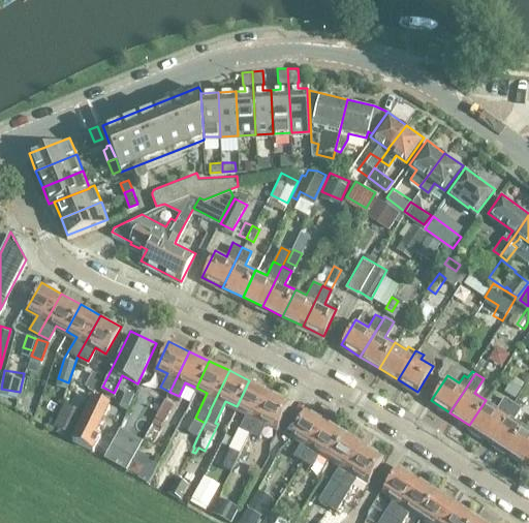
[(512,419),(522,405),(520,403),(528,388),(528,374),(525,381),(518,393),(512,399),(504,412),(488,437),(494,441),(493,443),(504,451),(505,450),(506,450),(523,425),(512,419)]
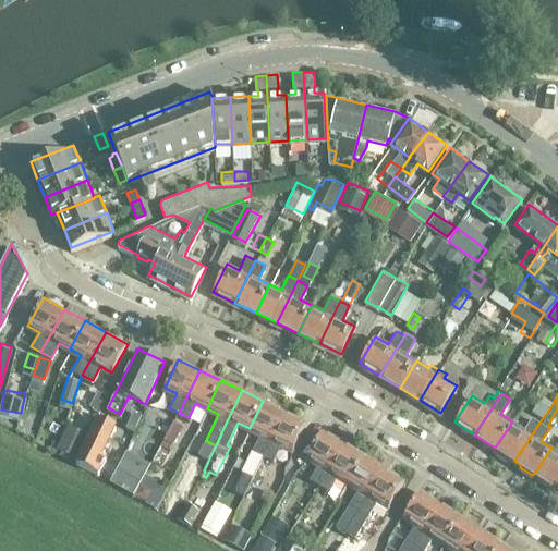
[(546,414),(554,402),(546,398),(538,409),(546,414)]
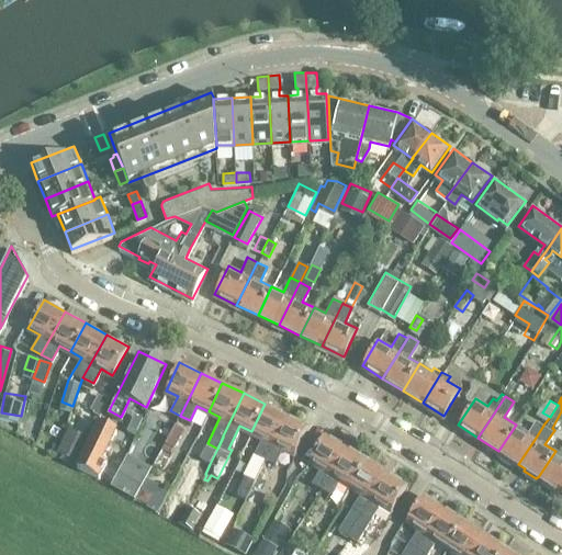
[(265,456),(285,414),(265,404),(251,431),(262,438),(256,452),(265,456)]
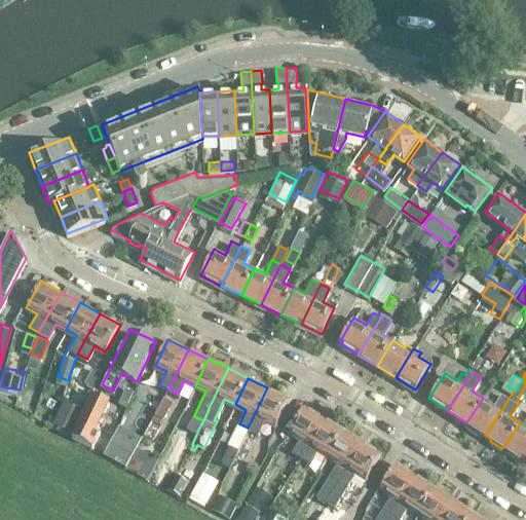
[(275,424),(288,398),(267,387),(248,428),(257,433),(264,418),(275,424)]
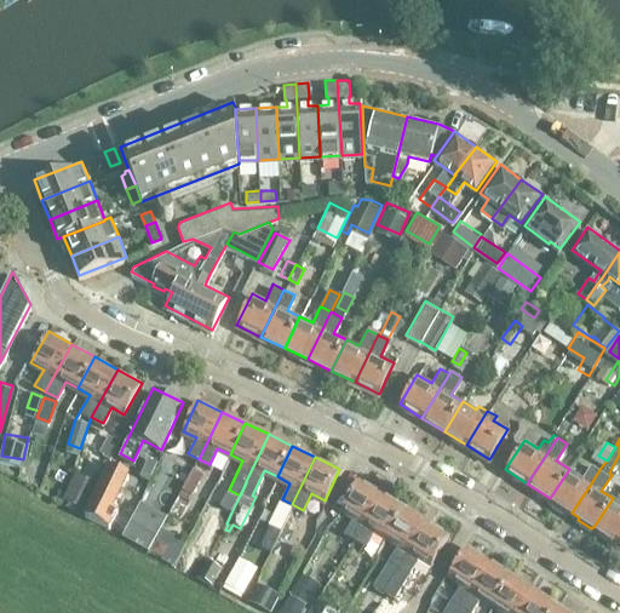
[(572,513),(591,483),(601,468),(591,462),(581,477),(569,469),(550,498),(551,499),(550,502),(563,510),(564,508),(572,513)]
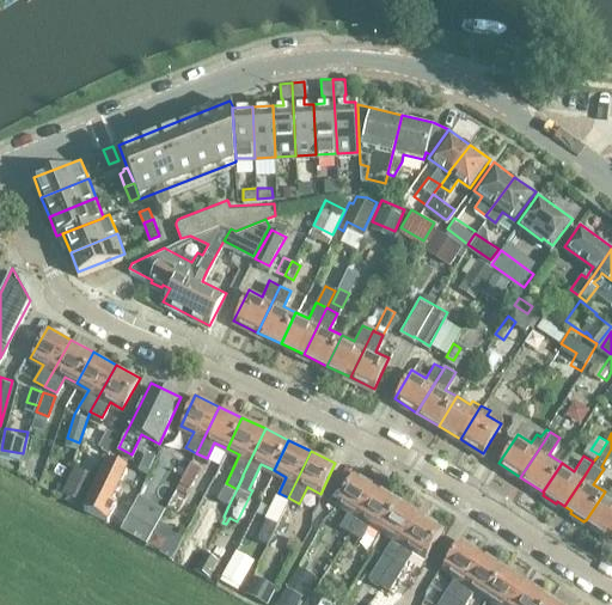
[(111,497),(127,465),(106,457),(84,505),(108,517),(116,500),(111,497)]
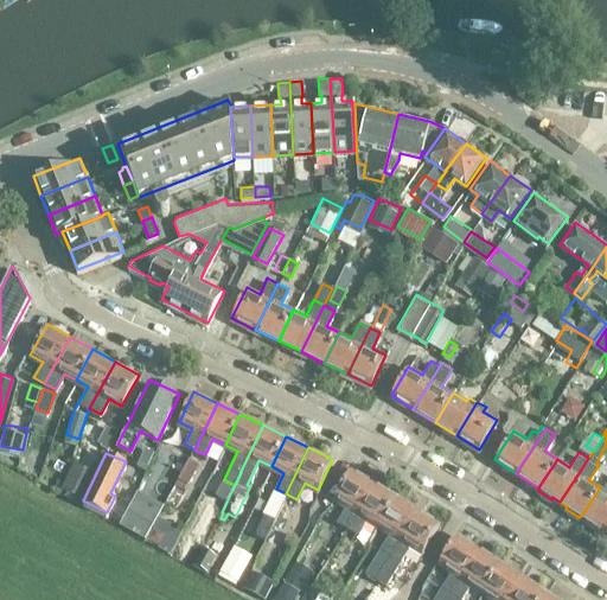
[(190,477),(198,460),(190,455),(174,483),(178,485),(184,473),(190,477)]
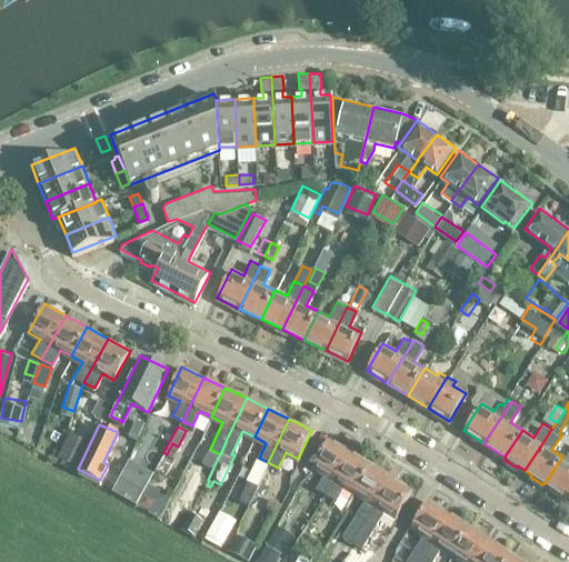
[(78,465),(90,441),(70,431),(58,455),(78,465)]
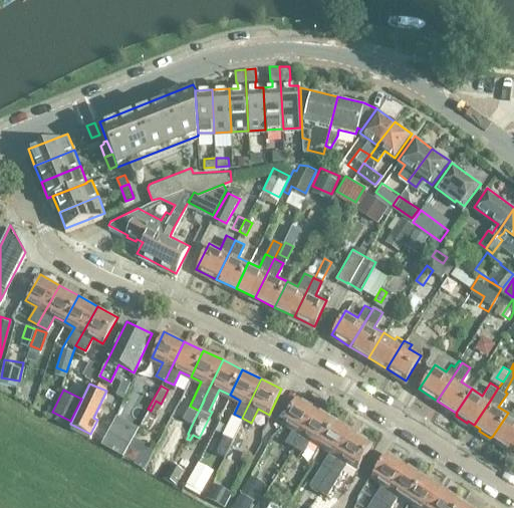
[(115,415),(122,400),(113,395),(105,410),(115,415)]
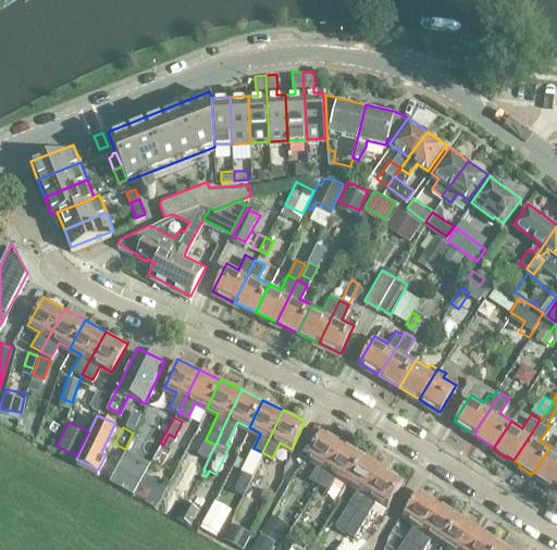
[(319,482),(343,441),(322,429),(307,455),(318,463),(309,476),(319,482)]
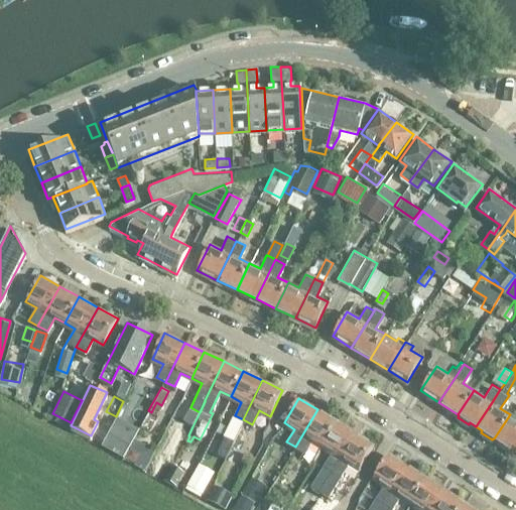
[(321,445),(337,421),(317,409),(295,447),(303,452),(311,439),(321,445)]
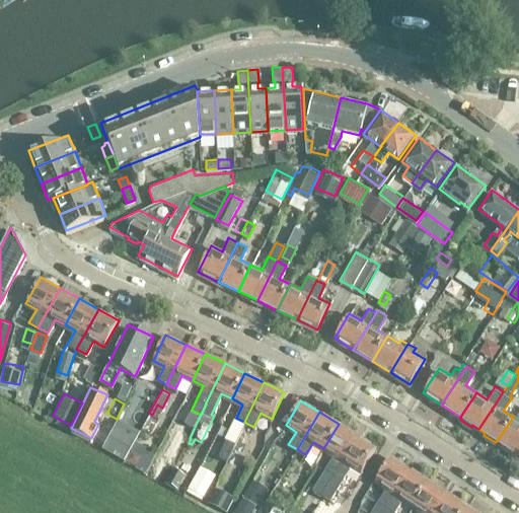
[(518,448),(518,421),(513,417),(497,441),(516,453),(518,448)]
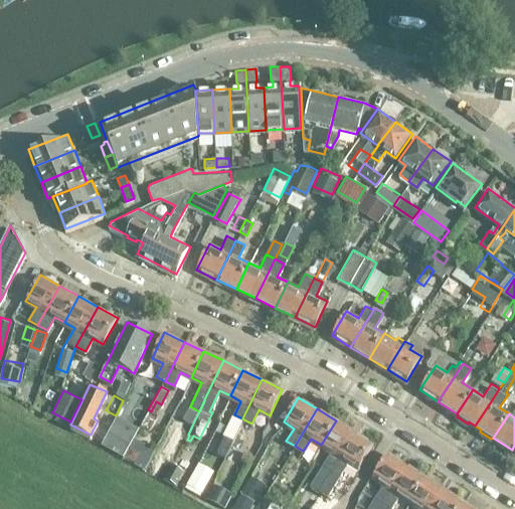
[(123,455),(139,427),(116,415),(102,443),(123,455)]
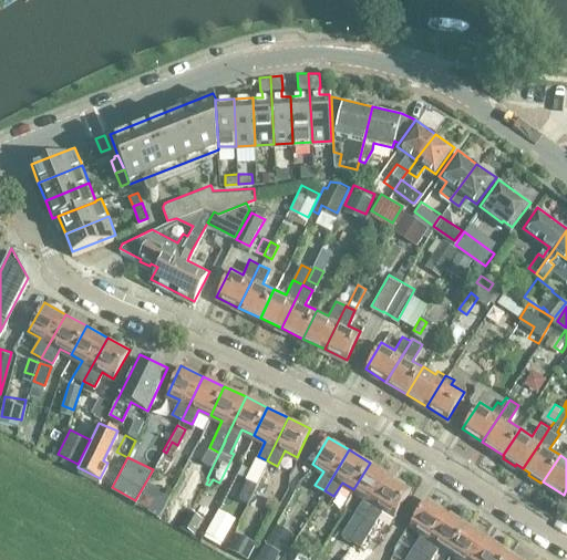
[(364,516),(390,475),(370,463),(353,489),(364,496),(341,533),(351,539),(364,516)]
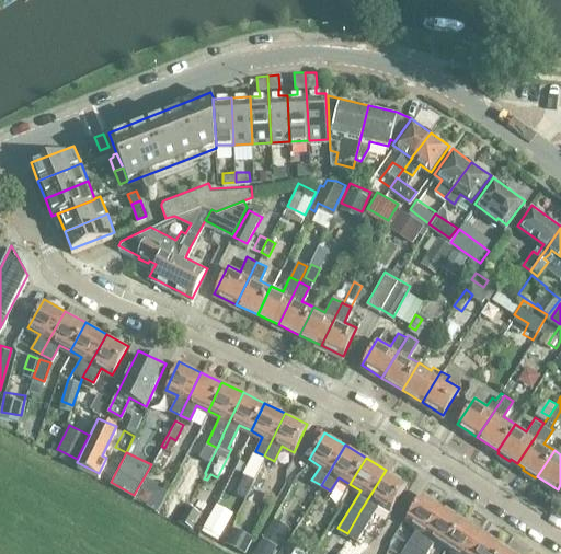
[(244,496),(254,476),(252,475),(258,464),(251,460),(236,492),(244,496)]
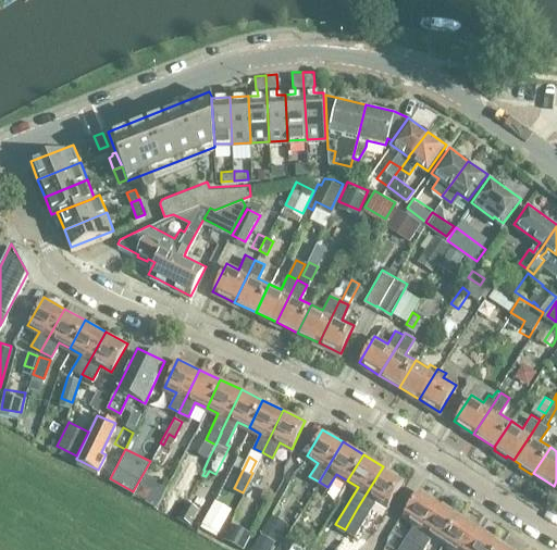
[(354,535),(376,498),(387,505),(404,478),(383,466),(358,507),(345,529),(354,535)]
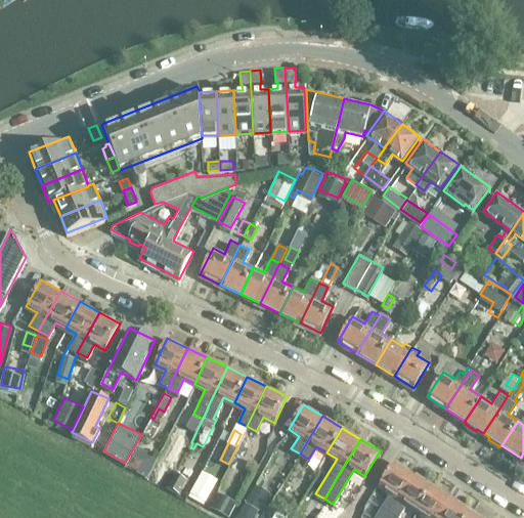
[(389,510),(413,473),(394,461),(379,484),(390,491),(382,505),(383,506),(389,510)]
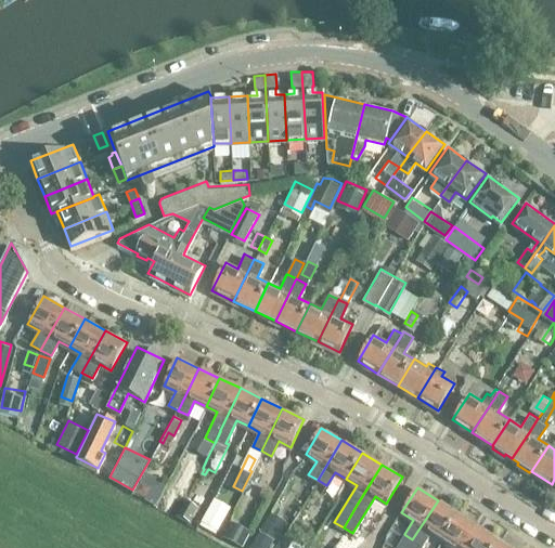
[(227,505),(222,504),(223,504),(209,500),(205,519),(222,523),(227,505)]
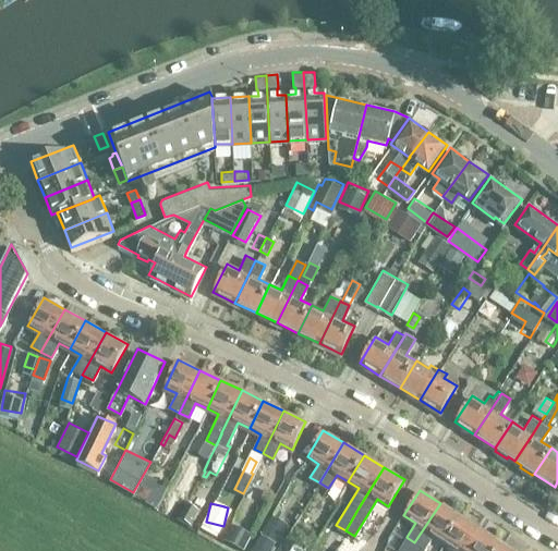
[(444,541),(460,516),(440,503),(414,542),(423,548),(432,535),(444,541)]
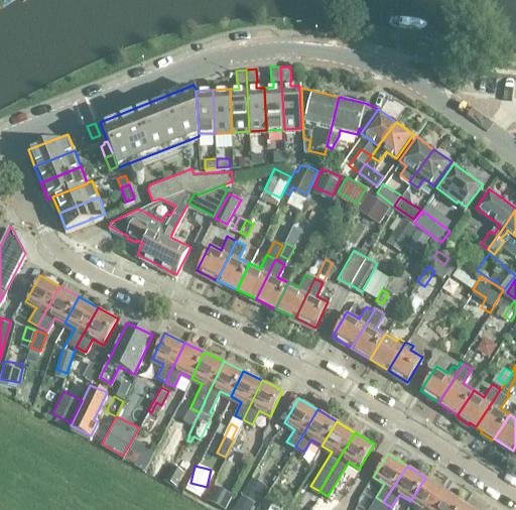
[(430,509),(444,490),(438,486),(439,484),(427,476),(426,478),(425,478),(410,501),(420,508),(419,509),(430,509)]
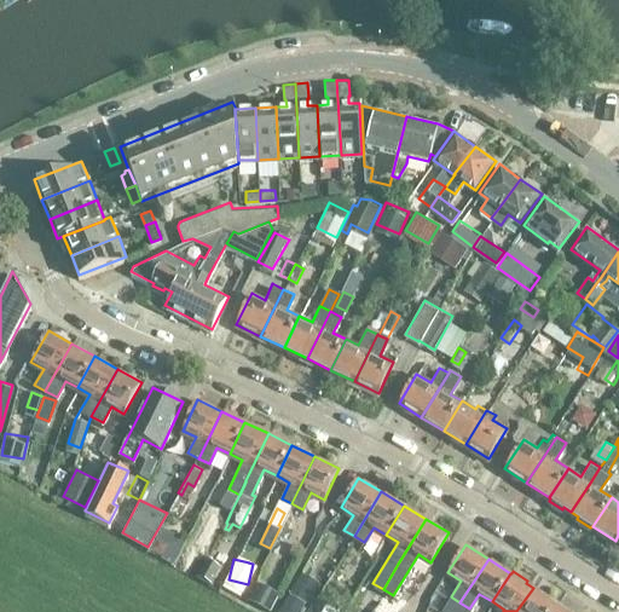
[(270,604),(277,589),(266,583),(258,598),(270,604)]
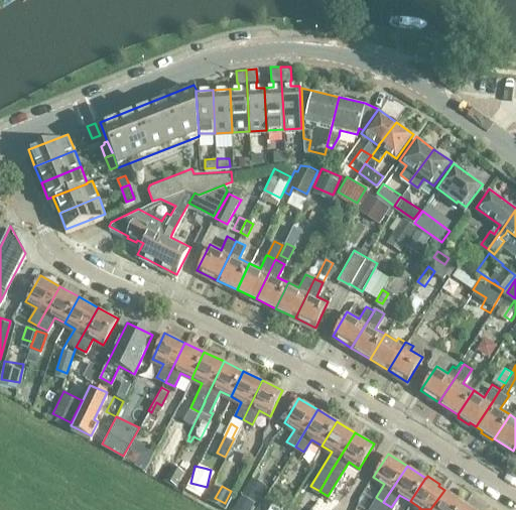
[(242,509),(252,509),(258,496),(243,490),(236,507),(242,509)]
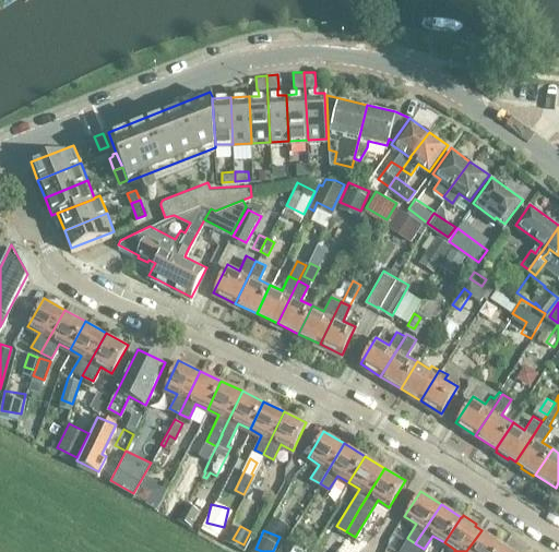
[(495,551),(501,542),(500,542),(501,540),(489,531),(487,534),(482,530),(466,551),(495,551)]
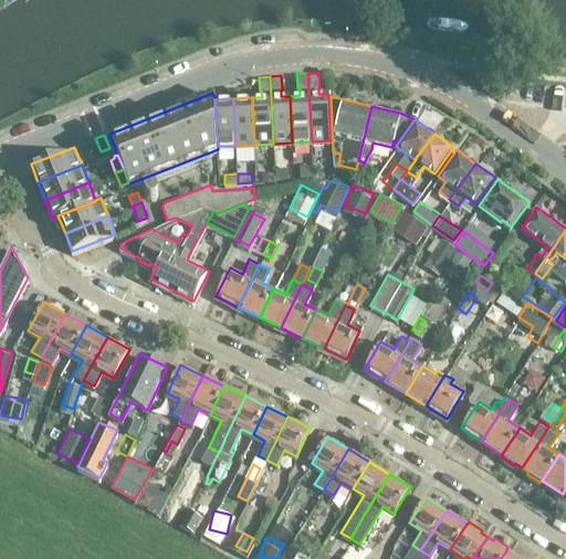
[(293,558),(291,558),(296,549),(289,545),(280,558),(293,558)]
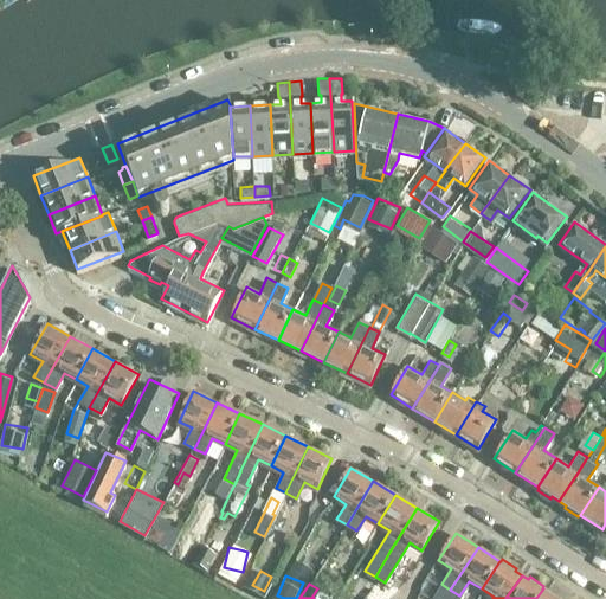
[(436,598),(444,598),(450,590),(443,585),(434,598),(436,598)]
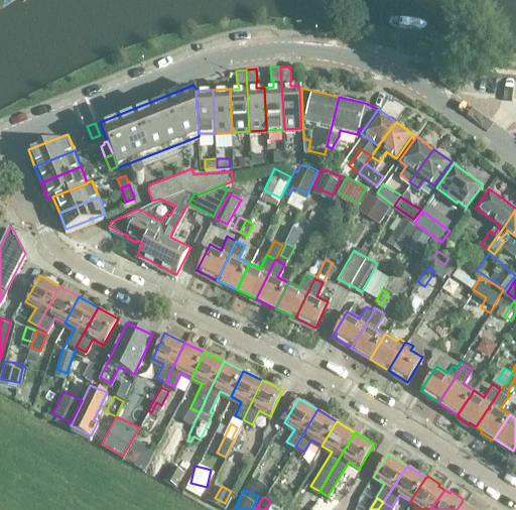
[(475,509),(463,501),(457,509),(475,509)]
